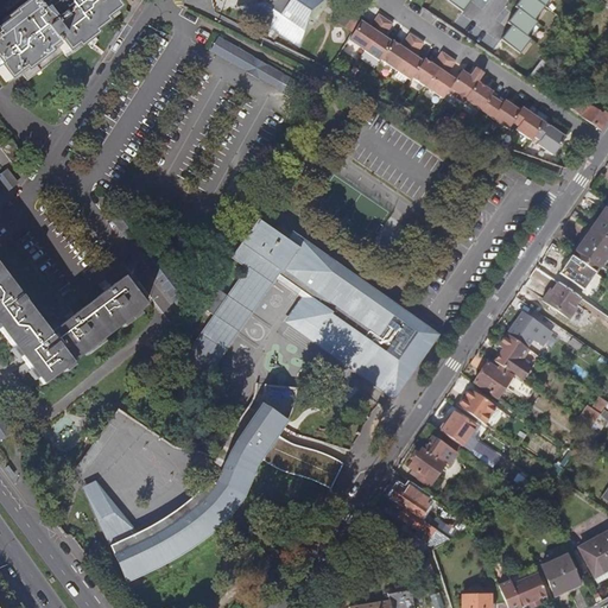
[(12,18),(4,24),(0,26),(0,75),(7,84),(23,73),(30,82),(76,48),(80,52),(99,38),(96,35),(109,25),(107,21),(120,12),(111,0),(52,0),(50,2),(54,7),(42,16),(30,0),(11,14),(12,18)]
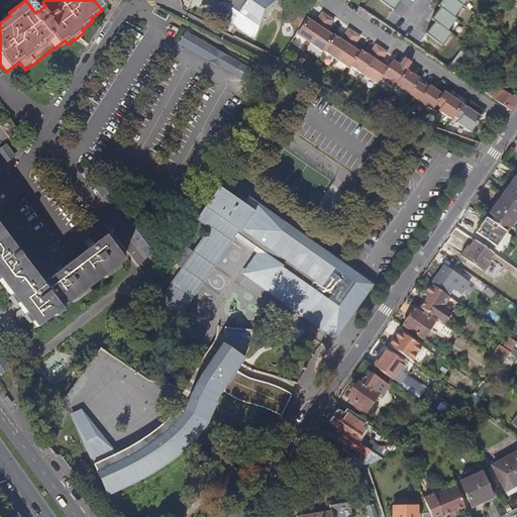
[(221,0),(222,3),(218,4),(206,8),(229,23),(225,29),(233,33),(236,28),(256,41),(265,11),(279,0),(221,0)]
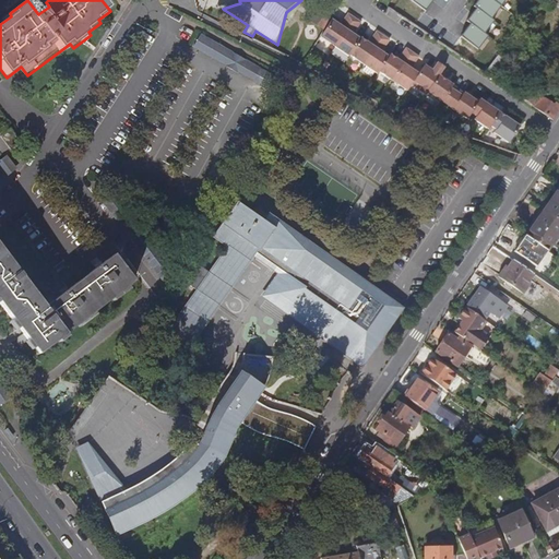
[(479,0),(459,35),(477,46),(507,0),(479,0)]
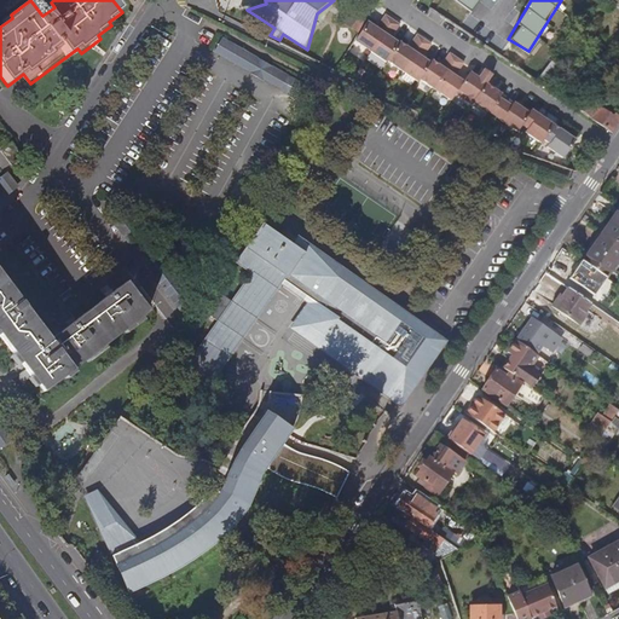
[(346,21),(362,30),(368,21),(352,11),(346,21)]
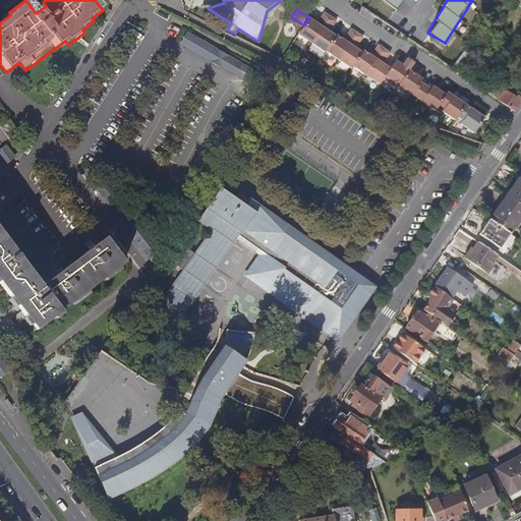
[(309,16),(309,17),(304,25),(299,33),(313,43),(332,16),(326,12),(319,22),(309,16)]
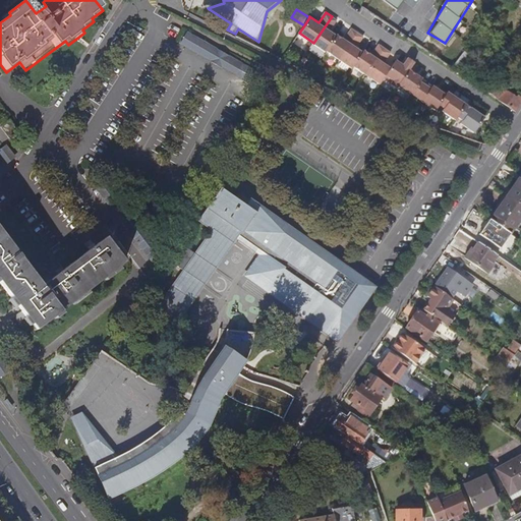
[(338,20),(332,16),(313,43),(326,51),(327,50),(337,36),(330,31),(338,20)]
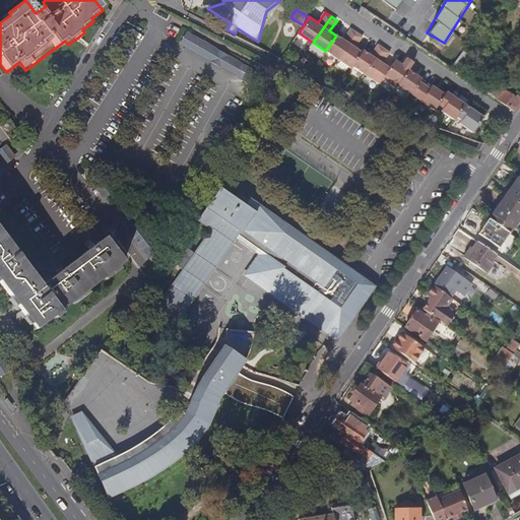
[(338,59),(358,33),(351,28),(343,39),(337,35),(336,36),(326,50),(338,59)]
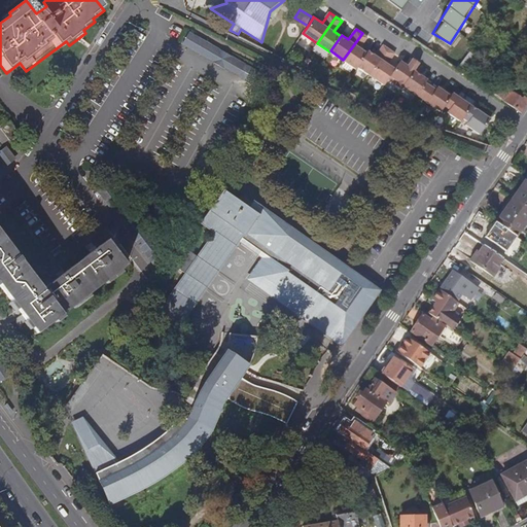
[(182,44),(243,75),(249,62),(188,31),(182,44)]
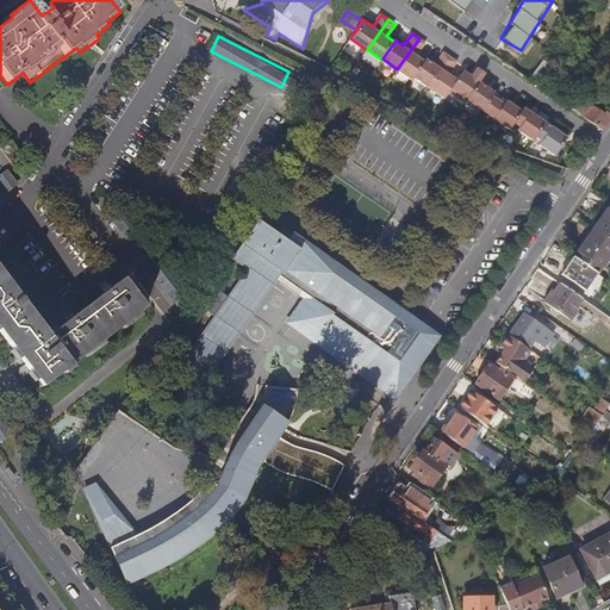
[(425,43),(419,38),(397,69),(412,79),(415,76),(425,61),(417,55),(425,43)]
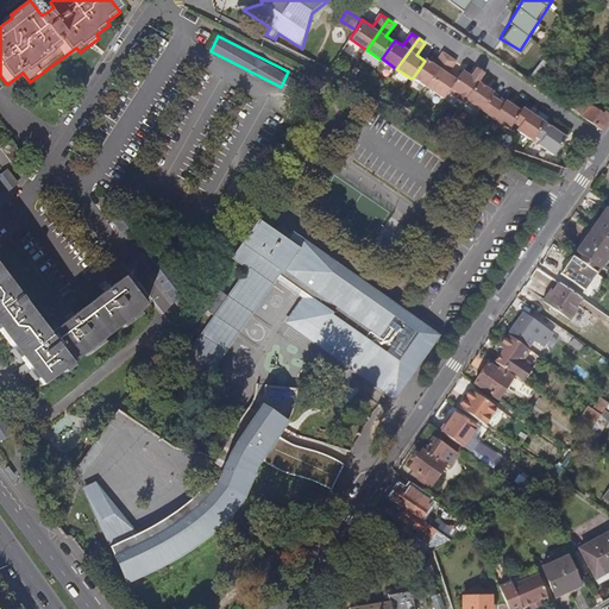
[(510,48),(497,38),(493,44),(506,54),(510,48)]
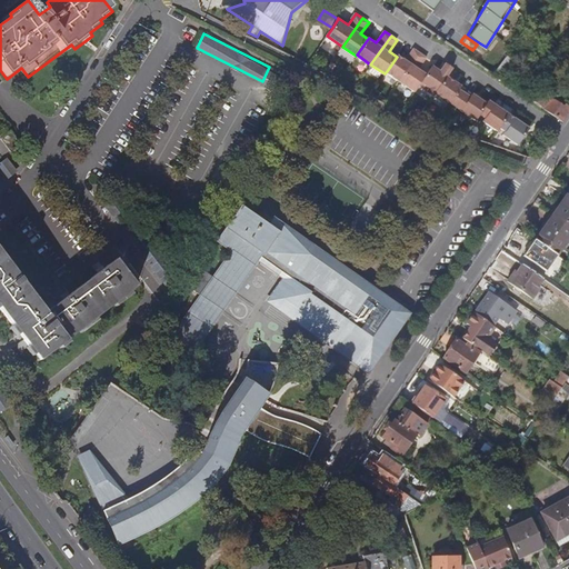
[(398,55),(397,57),(387,71),(400,81),(420,52),(415,48),(406,60),(398,55)]
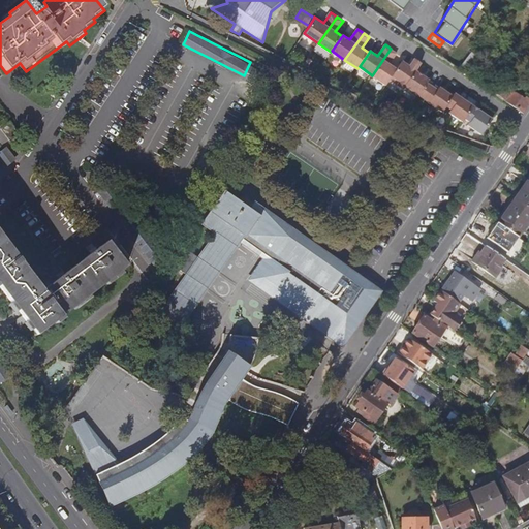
[(396,68),(390,64),(397,53),(391,49),(372,75),(385,85),(389,79),(396,68)]
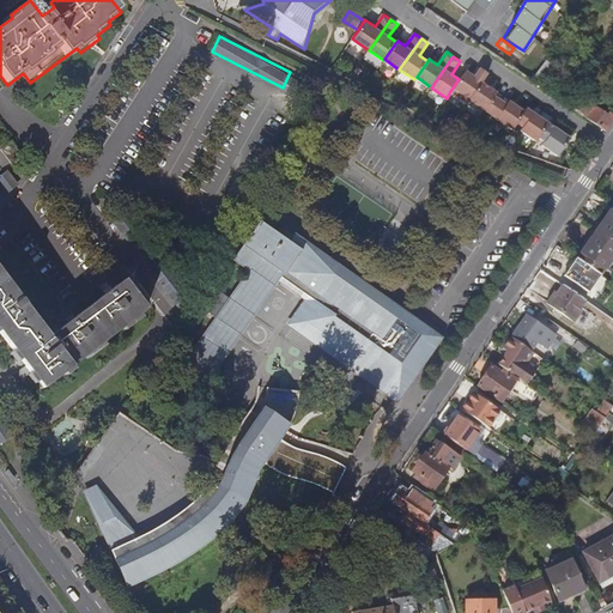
[(552,67),(546,64),(532,82),(539,86),(552,67)]
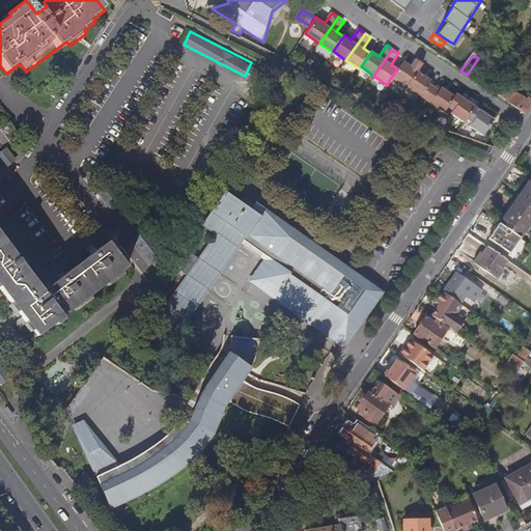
[(406,86),(417,71),(422,63),(416,59),(409,70),(401,64),(397,68),(390,79),(398,84),(397,85),(403,89),(406,86)]
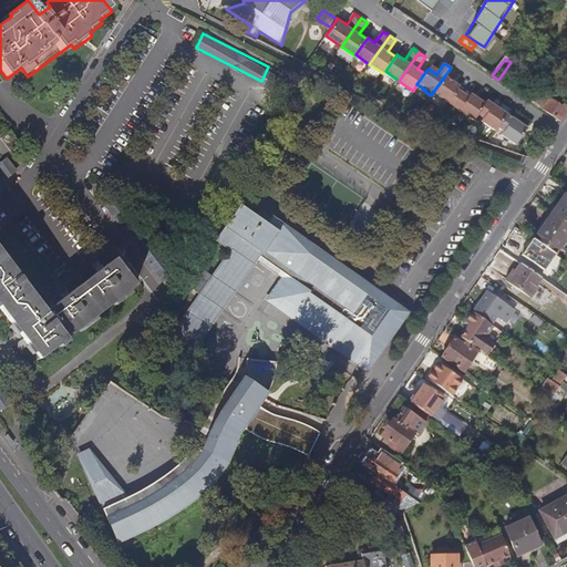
[(433,92),(453,105),(462,92),(456,89),(459,85),(445,75),(433,92)]
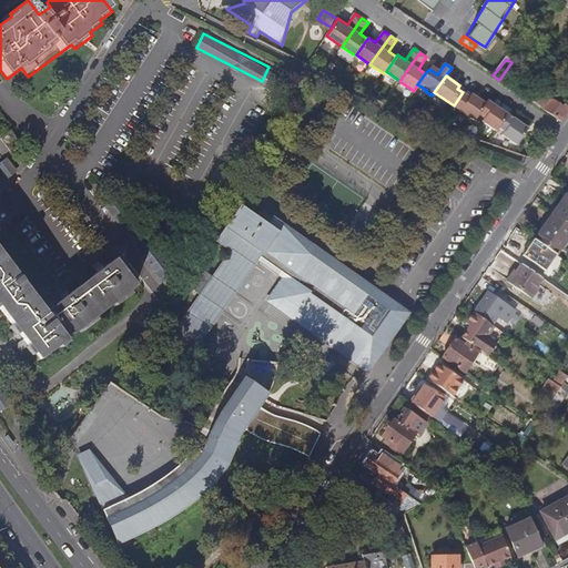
[(546,92),(548,94),(550,95),(551,97),(554,97),(556,97),(558,95),(559,94),(560,92),(561,90),(561,88),(560,85),(559,84),(558,83),(557,82),(555,81),(554,81),(551,81),(548,82),(547,84),(546,87),(546,89),(546,92)]
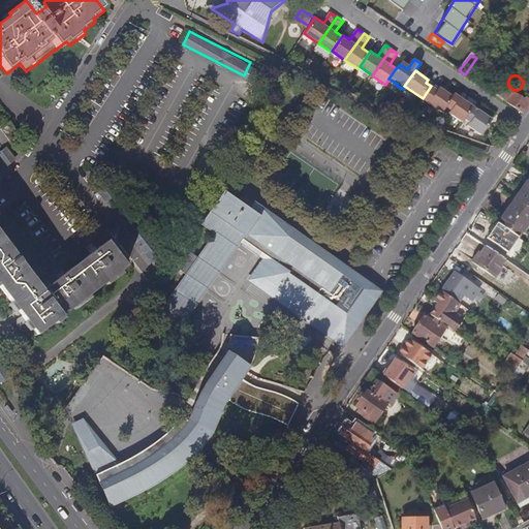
[(495,85),(490,91),(522,114),(528,102),(528,100),(524,97),(525,95),(520,92),(516,94),(511,91),(509,93),(503,91),(499,89),(495,85)]
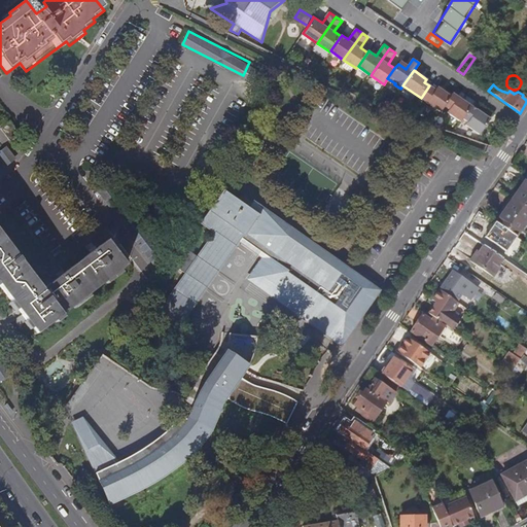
[(429,85),(421,98),(440,110),(443,105),(450,95),(436,85),(434,89),(429,85)]
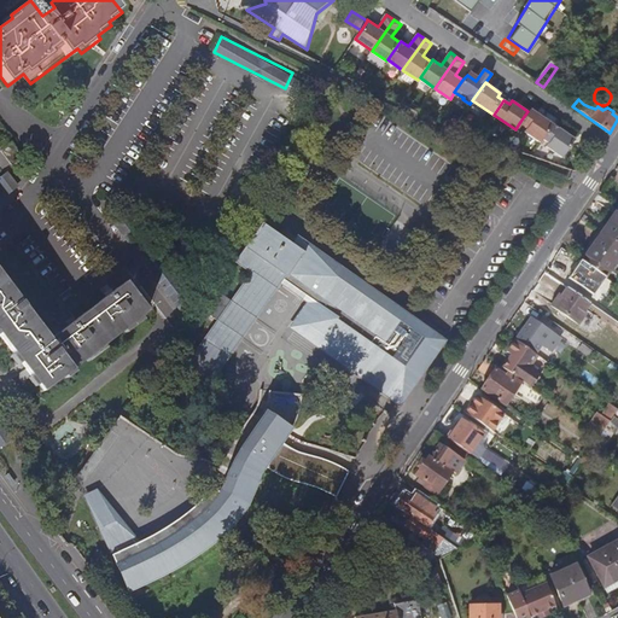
[(538,141),(541,138),(551,123),(530,109),(528,111),(519,123),(525,127),(523,130),(538,141)]
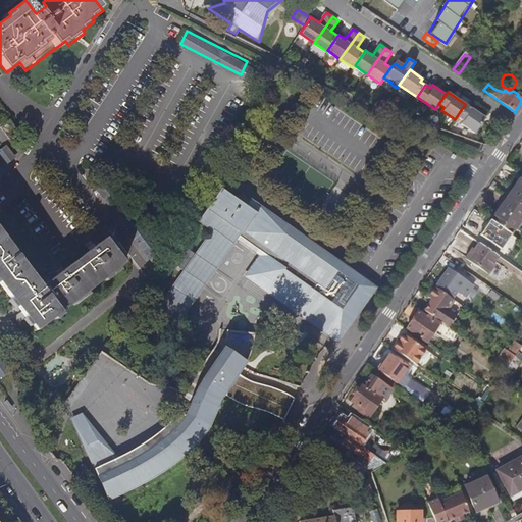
[(484,116),(465,104),(457,116),(462,119),(461,122),(474,132),(484,116)]
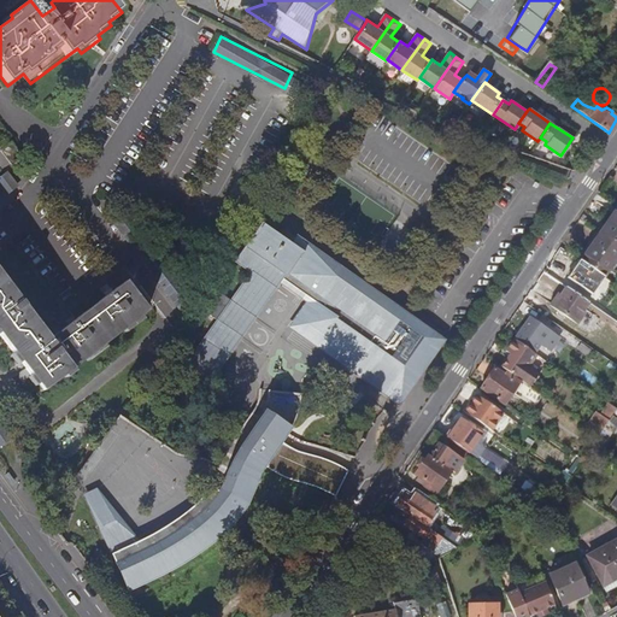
[(13,140),(1,150),(13,165),(25,156),(13,140)]
